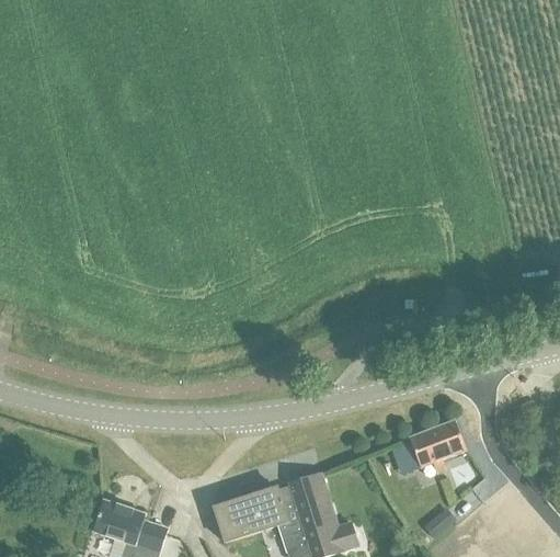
[(408,435),(409,436),(420,466),(433,462),(436,470),(444,467),(441,458),(466,448),(454,418),(408,435)]
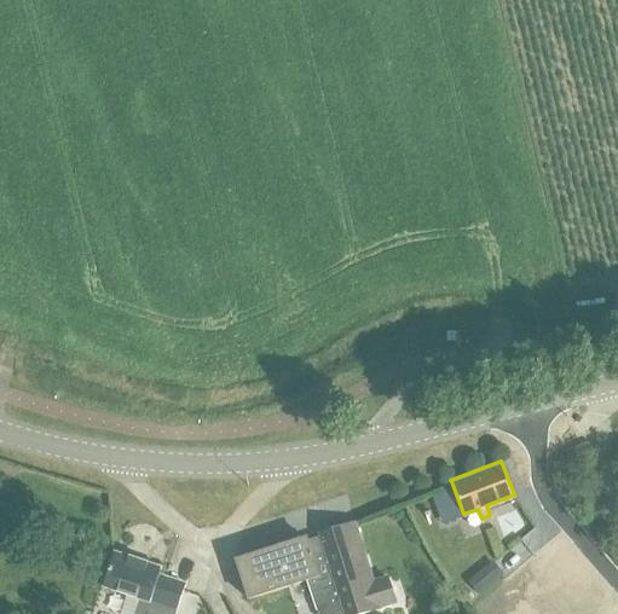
[(319,613),(348,613),(394,600),(386,574),(373,578),(353,520),(318,532),(319,533),(305,538),(305,536),(235,559),(247,596),(307,577),(317,606),(319,613)]
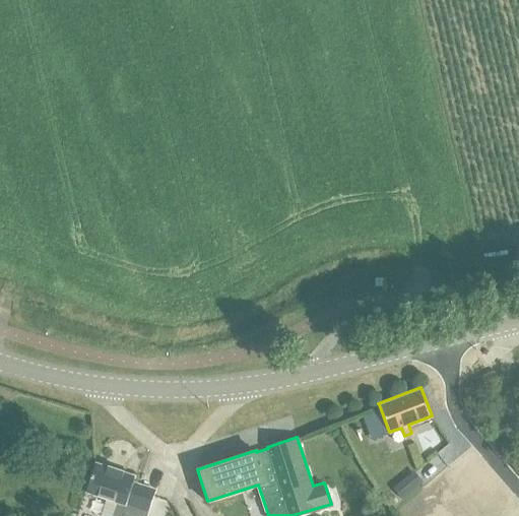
[(112,515),(145,515),(155,488),(132,480),(134,475),(95,462),(86,491),(117,501),(112,515)]
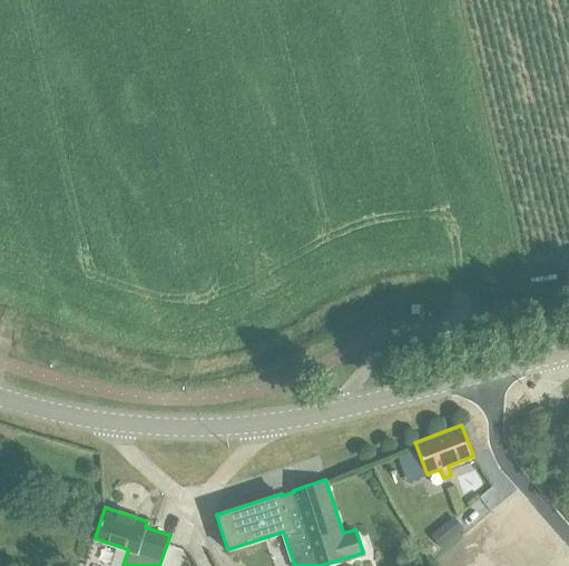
[(431,534),(439,544),(460,527),(451,517),(431,534)]
